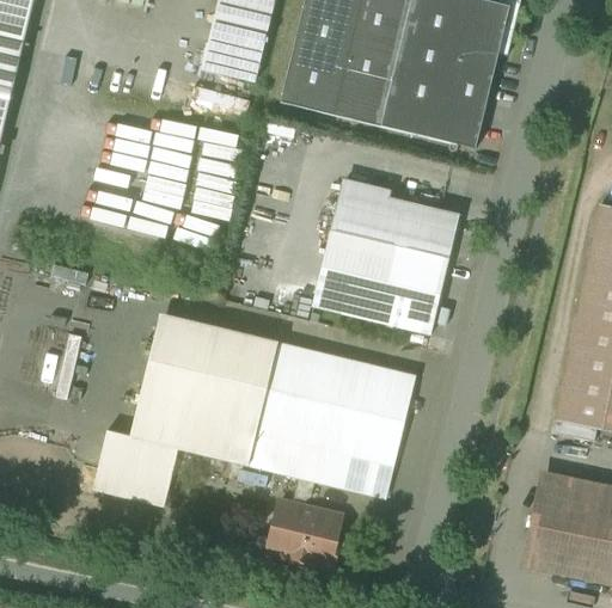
[(0,0),(0,118),(28,0),(0,0)]
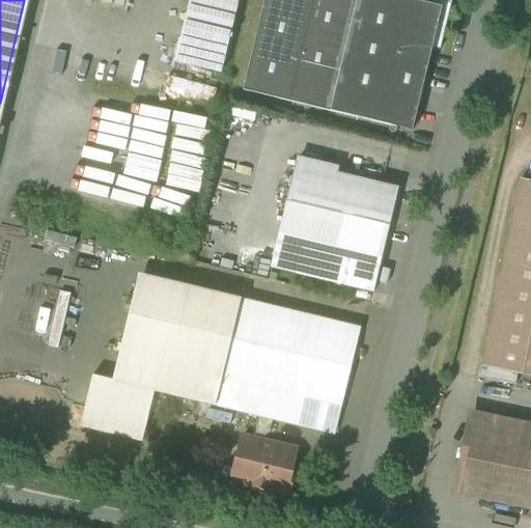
[(188,0),(173,63),(219,75),(235,0),(188,0)]
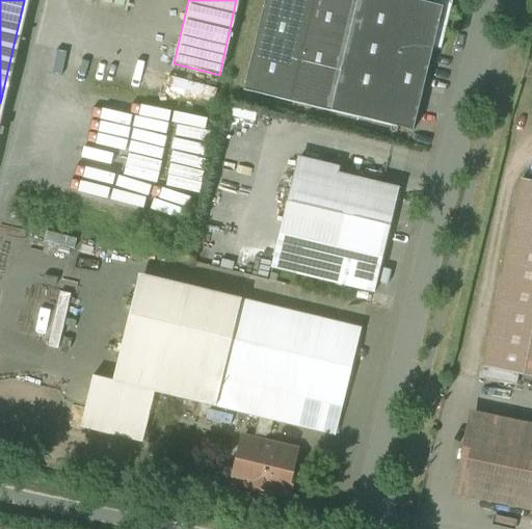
[(264,0),(243,87),(290,99),(313,0),(264,0)]
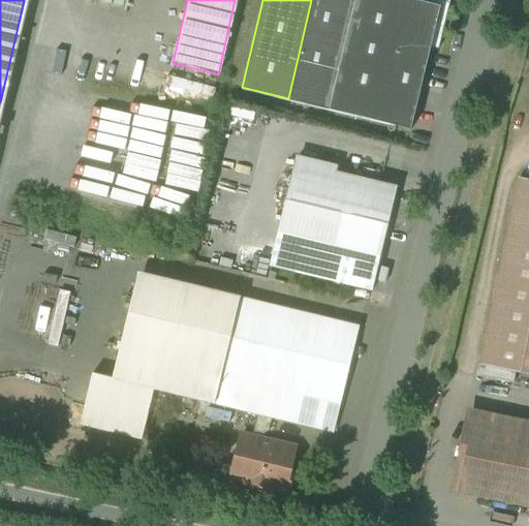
[(311,0),(288,98),(411,128),(440,4),(423,0),(311,0)]
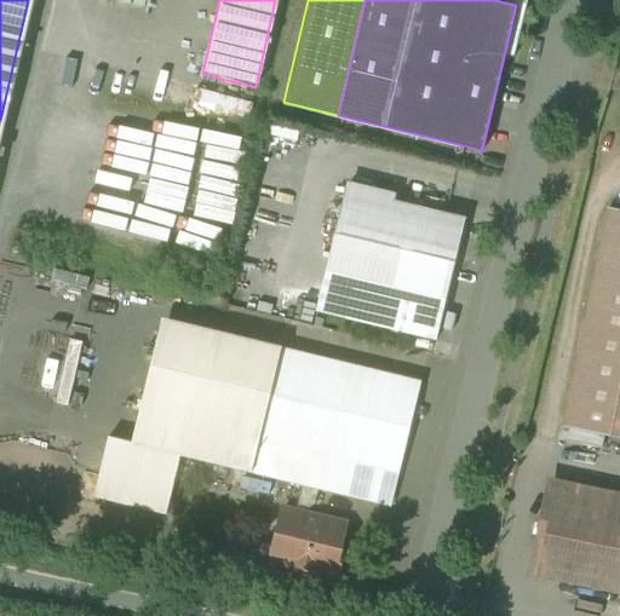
[(348,180),(336,230),(455,259),(465,218),(394,201),(395,193),(348,180)]
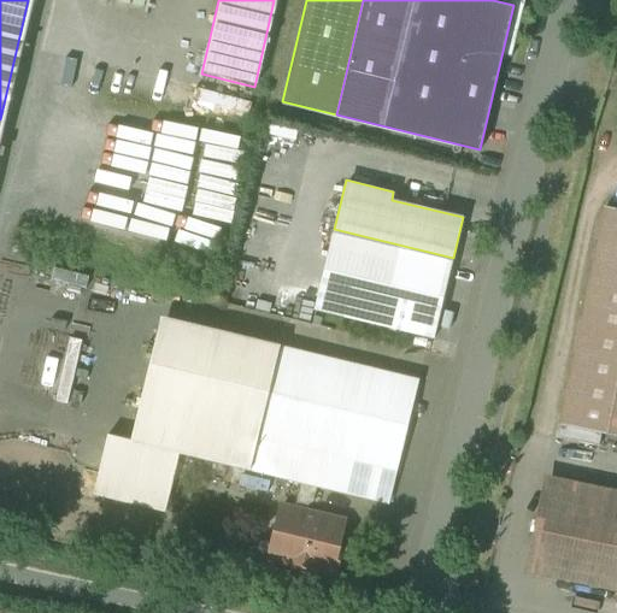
[(616,208),(604,207),(560,420),(616,431),(616,208)]
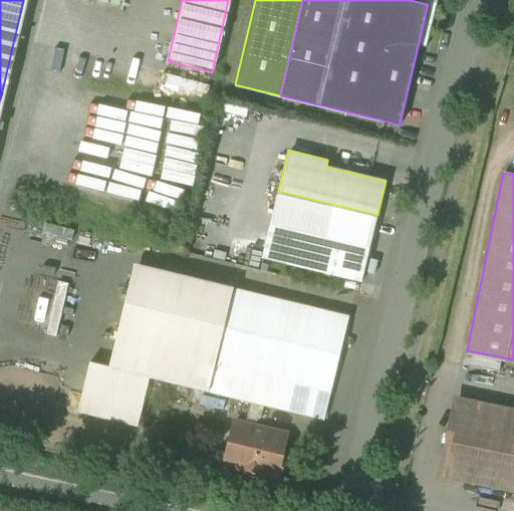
[(377,215),(278,191),(262,256),(361,280),(377,215)]
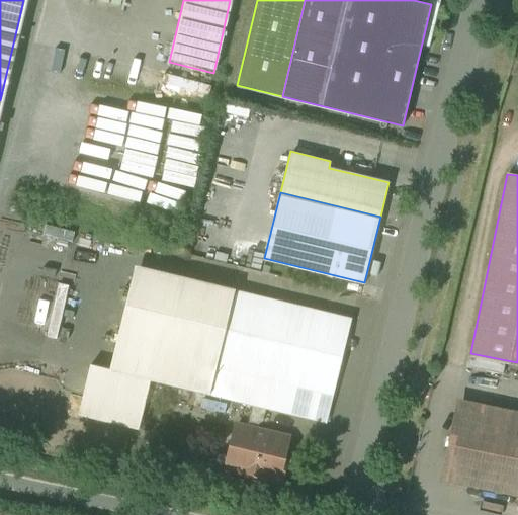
[(352,318),(135,265),(110,367),(110,369),(151,378),(253,404),(249,421),(258,423),(264,420),(267,407),(327,421),(352,318)]
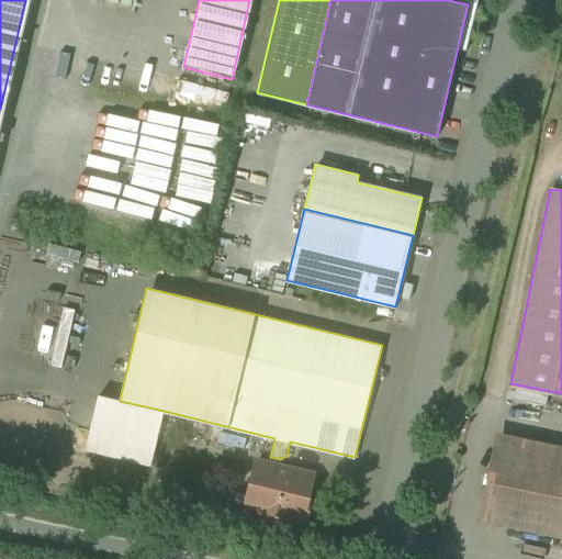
[(44,361),(65,365),(69,332),(48,328),(44,361)]
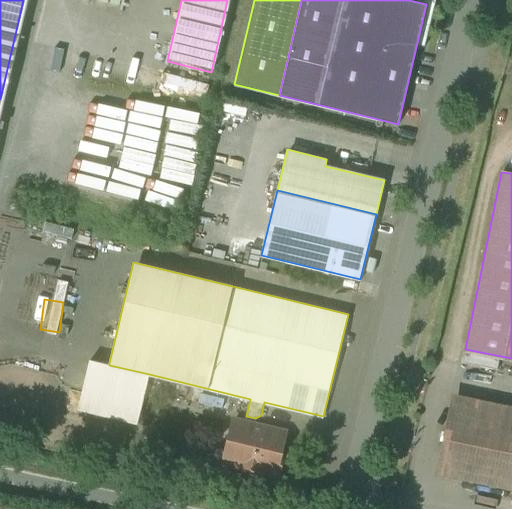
[(149,374),(109,365),(109,363),(90,359),(78,409),(137,423),(149,374)]
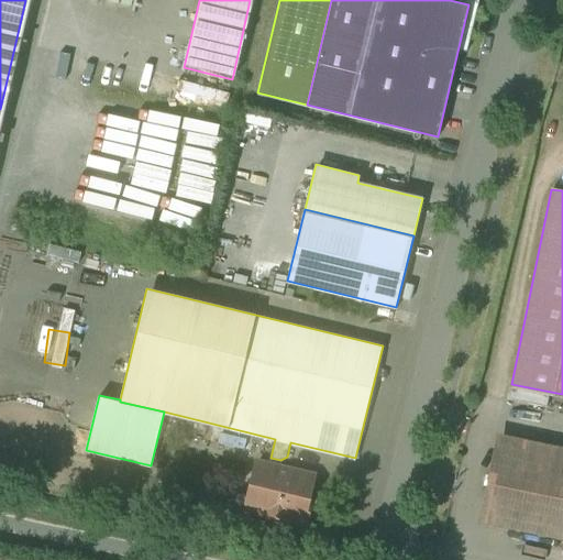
[(562,448),(496,435),(478,523),(562,540),(562,448)]
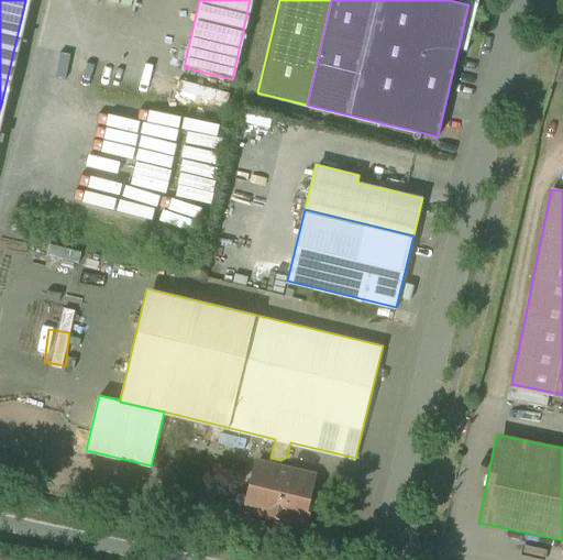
[(313,474),(257,461),(251,485),(260,487),(254,509),(268,513),(271,515),(282,518),(285,516),(300,520),(305,500),(310,502),(311,500),(308,498),(313,474)]
